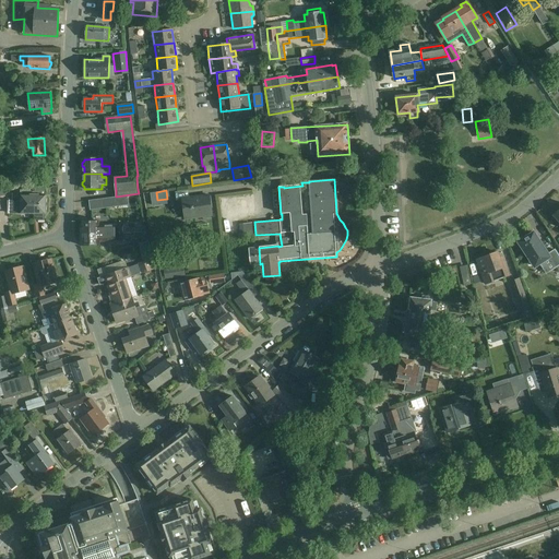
[(9,213),(35,214),(35,192),(31,192),(31,191),(21,191),(21,202),(9,202),(9,213)]
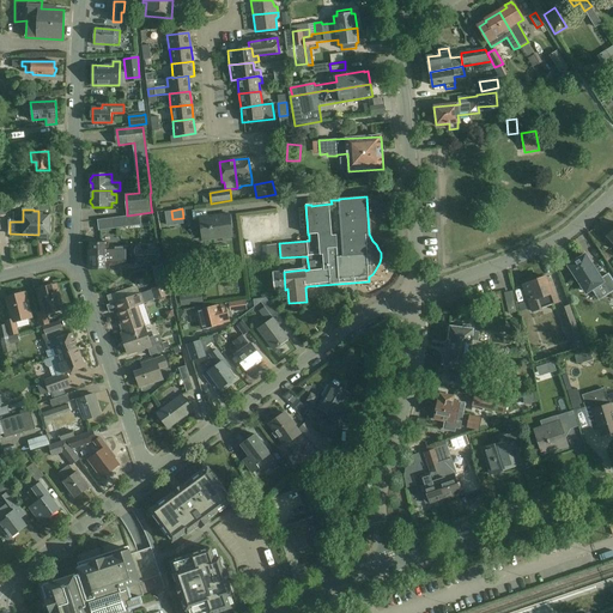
[(38,211),(38,235),(38,241),(49,241),(49,235),(50,235),(50,214),(43,214),(43,211),(38,211)]
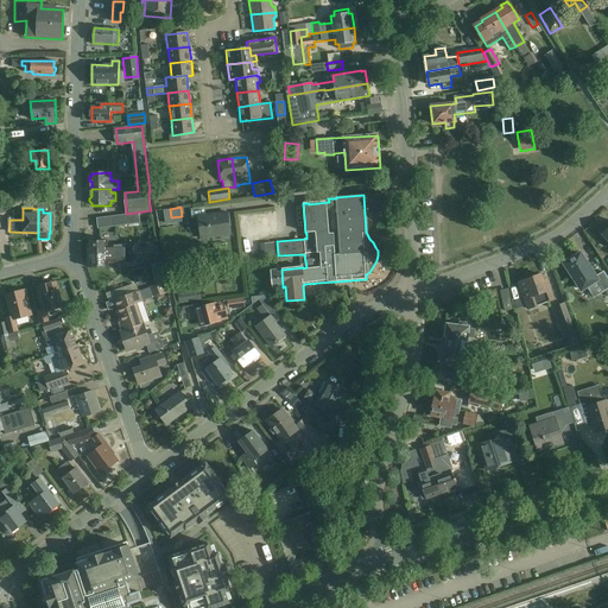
[(140,222),(139,213),(111,216),(113,226),(140,222)]
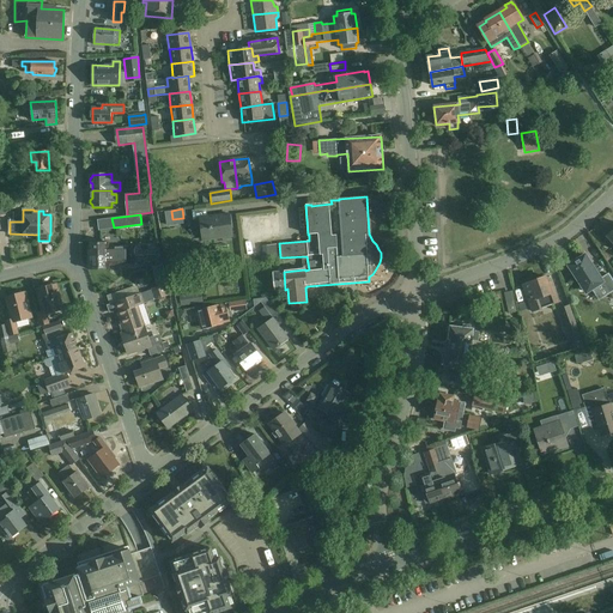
[(229,214),(193,219),(194,226),(201,226),(204,241),(232,236),(229,214)]
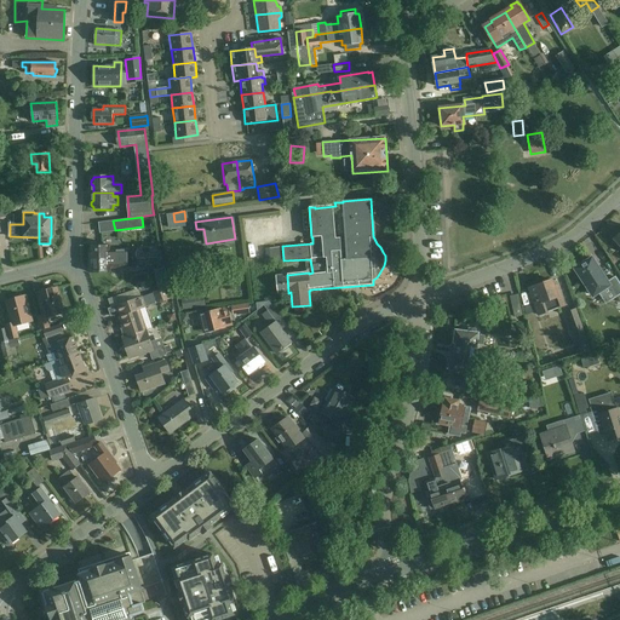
[(130,250),(110,250),(110,246),(90,246),(90,259),(130,259),(130,250)]
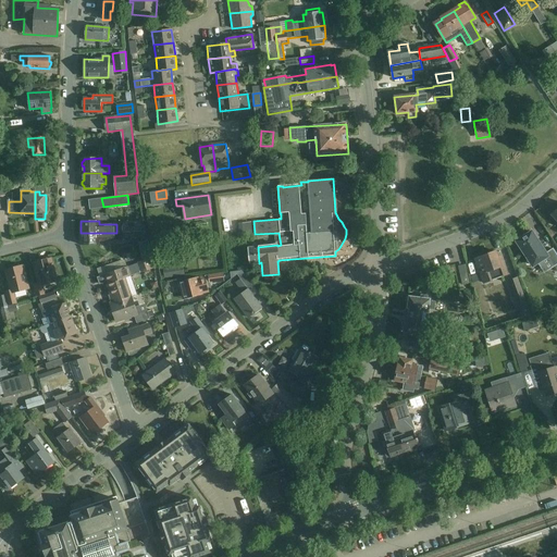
[(248,234),(247,222),(238,223),(239,235),(248,234)]
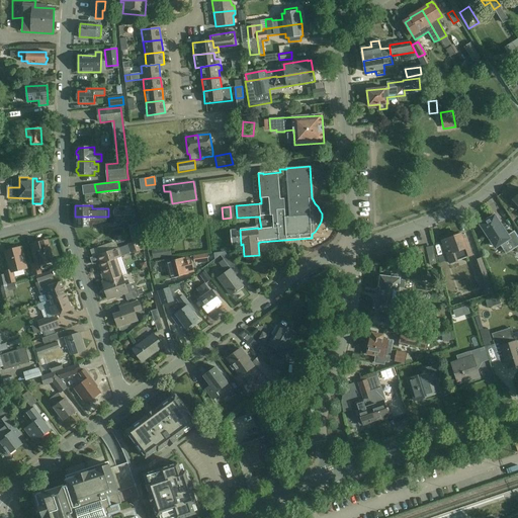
[(483,224),(481,225),(496,247),(509,238),(515,248),(517,245),(517,237),(514,232),(508,236),(495,216),(488,220),(487,219),(482,222),(483,224)]
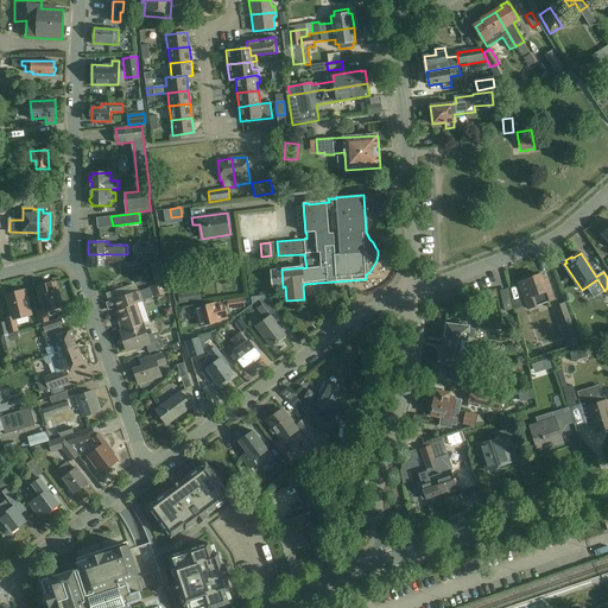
[(127,254),(88,254),(88,267),(108,267),(108,263),(127,263),(127,261),(127,254)]
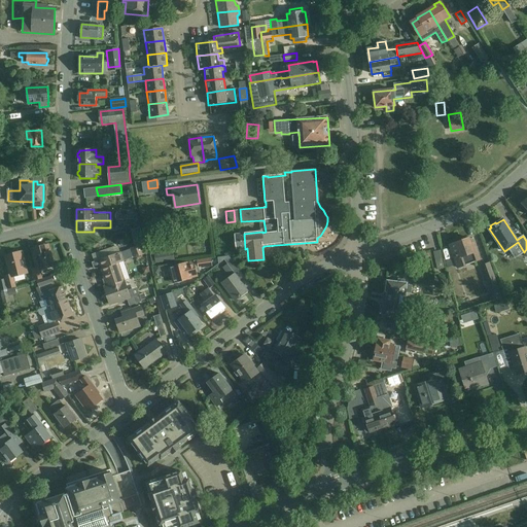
[(245,249),(244,234),(235,235),(236,250),(245,249)]
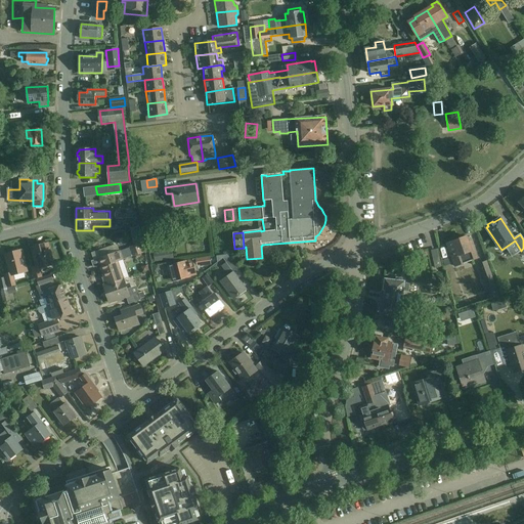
[(466,237),(451,242),(445,244),(453,266),(476,258),(472,247),(469,247),(466,237)]
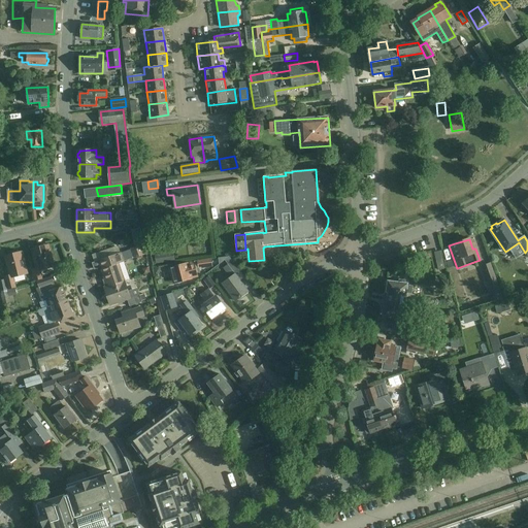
[(144,246),(142,240),(133,243),(135,249),(141,246),(144,246)]
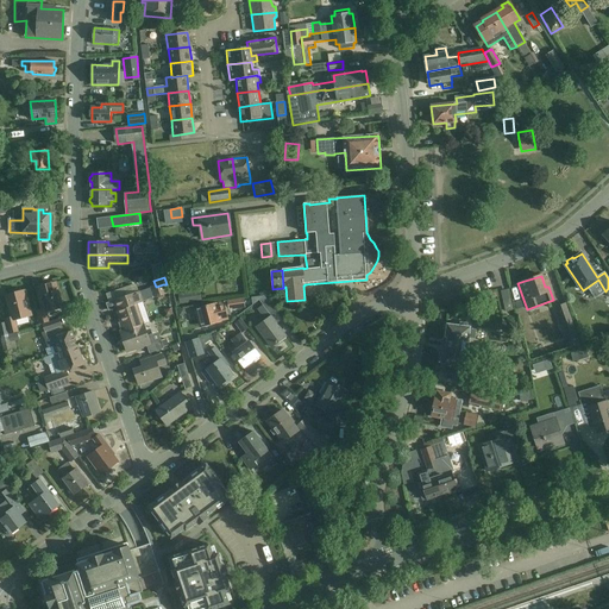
[(55,283),(38,288),(44,309),(37,311),(41,324),(49,321),(46,312),(62,308),(55,283)]
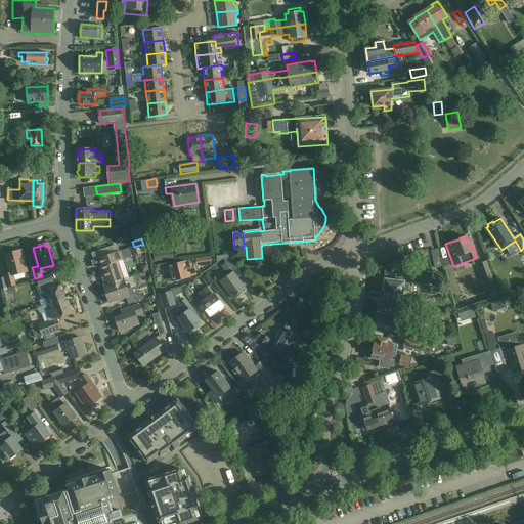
[(140,245),(134,247),(130,249),(132,257),(143,253),(140,245)]
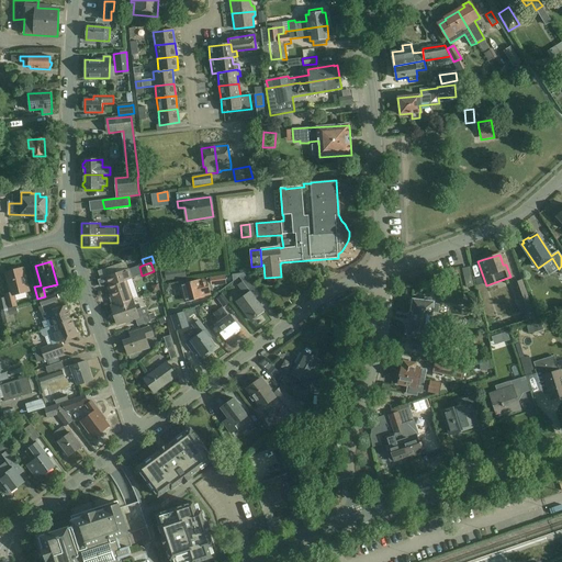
[(22,269),(8,273),(12,292),(6,294),(9,307),(17,305),(14,295),(27,292),(22,269)]
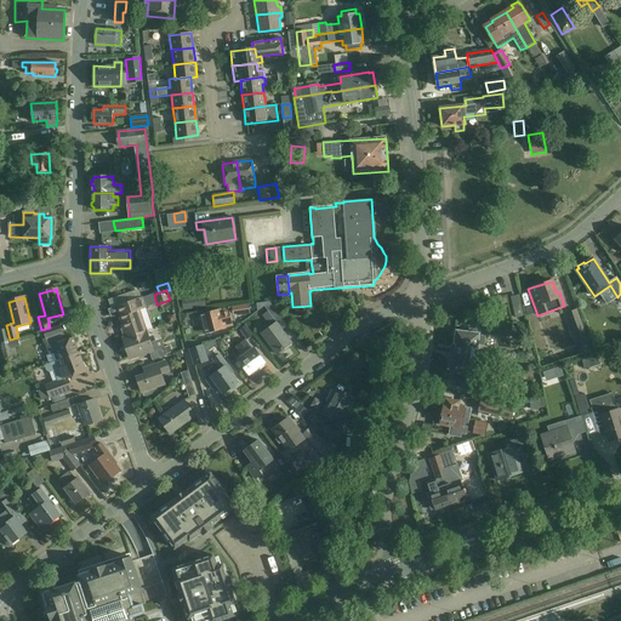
[(182,300),(183,311),(194,308),(193,297),(182,300)]
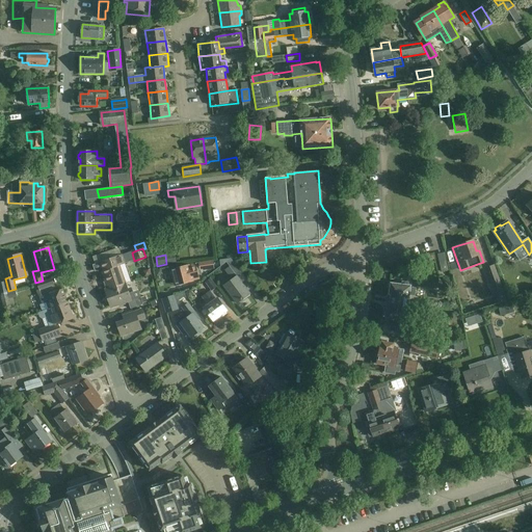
[(109,270),(120,266),(126,265),(123,256),(103,262),(105,269),(108,268),(109,270)]
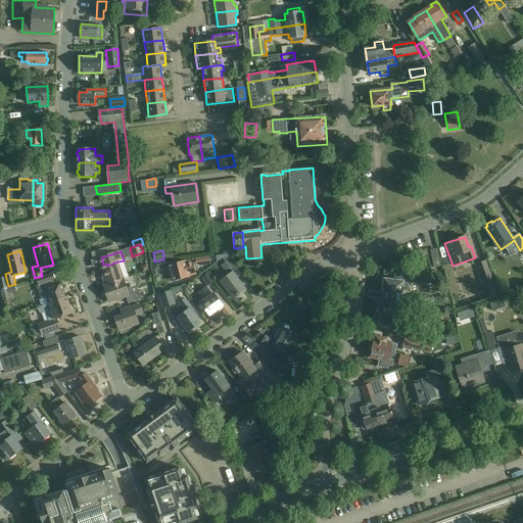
[(236,267),(228,255),(223,258),(232,271),(236,267)]
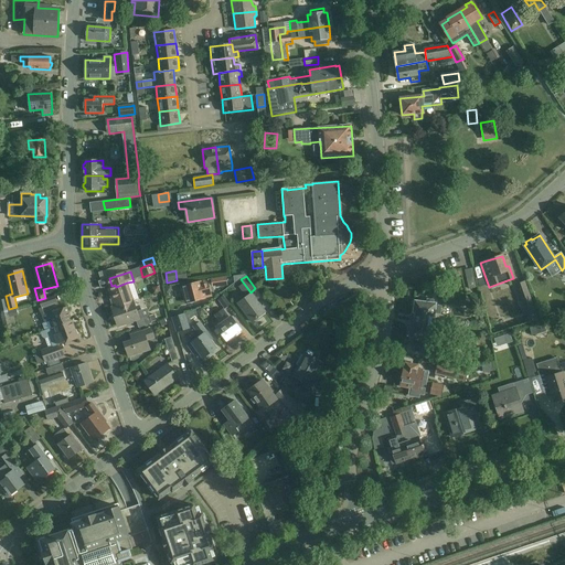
[(212,288),(223,286),(222,278),(211,279),(212,288)]
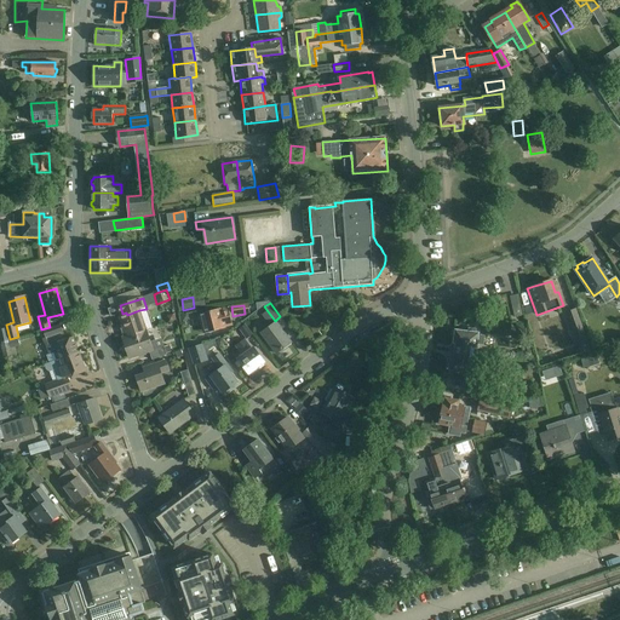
[(530,305),(523,308),(526,315),(533,313),(530,305)]
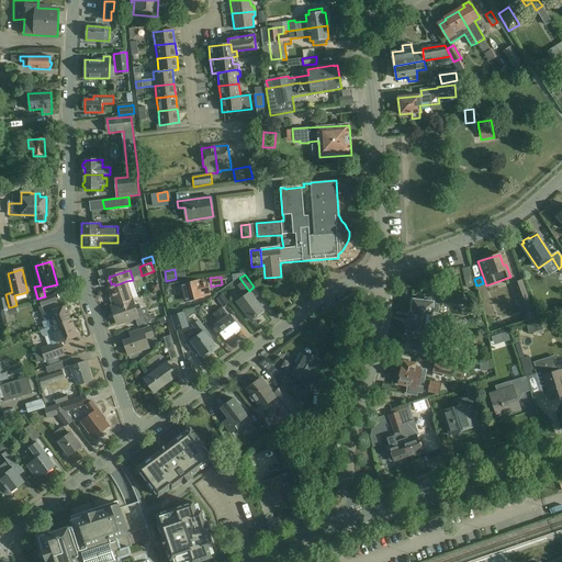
[(179,285),(183,302),(205,296),(211,295),(206,278),(179,285)]
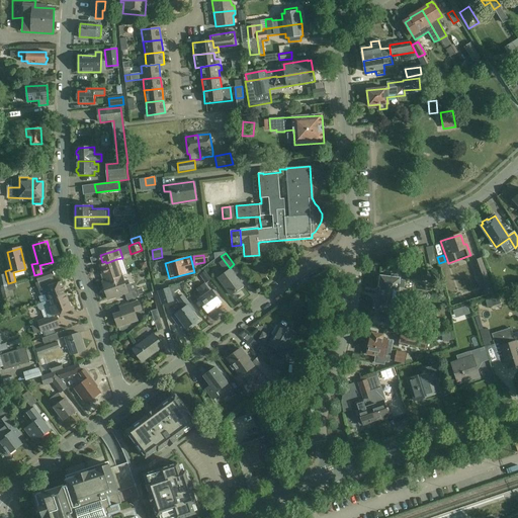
[(489,276),(482,258),(472,261),(480,280),(489,276)]
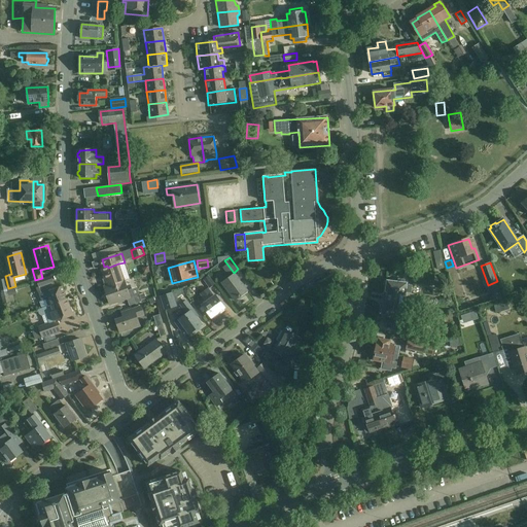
[(104,279),(107,287),(110,286),(125,281),(118,264),(108,268),(107,266),(104,267),(101,268),(105,278),(107,277),(107,278),(104,279)]
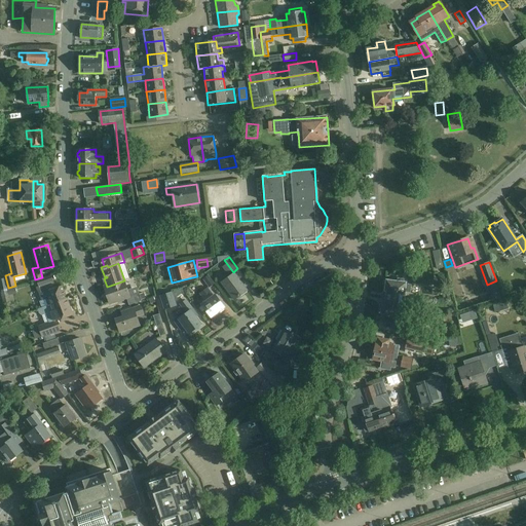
[(234,273),(221,284),(234,301),(248,291),(234,273)]
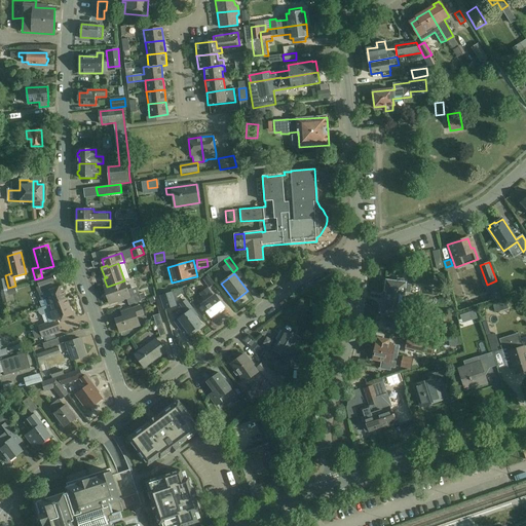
[(214,284),(208,275),(202,279),(209,288),(214,284)]
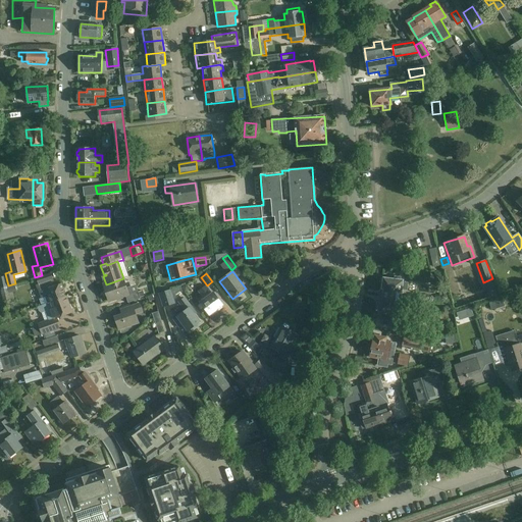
[(51,274),(38,278),(39,284),(53,279),(51,274)]
